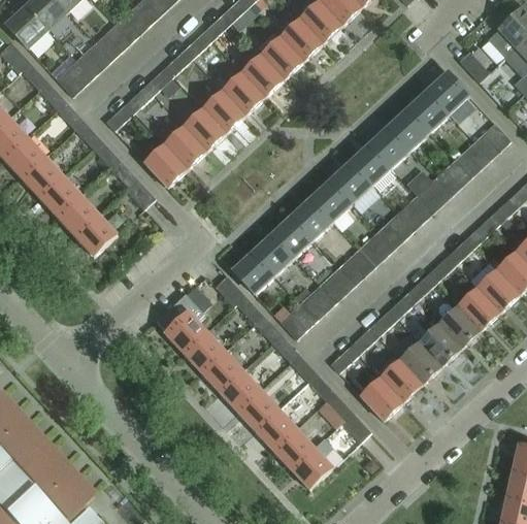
[(48,31),(68,12),(56,0),(32,0),(26,6),(48,31)]
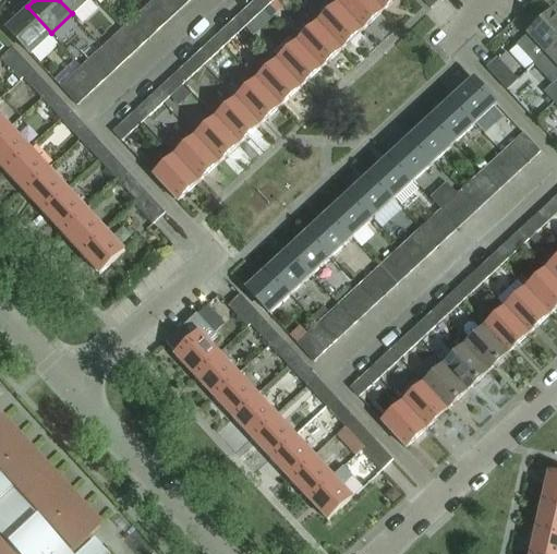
[(59,0),(72,13),(86,0),(59,0)]
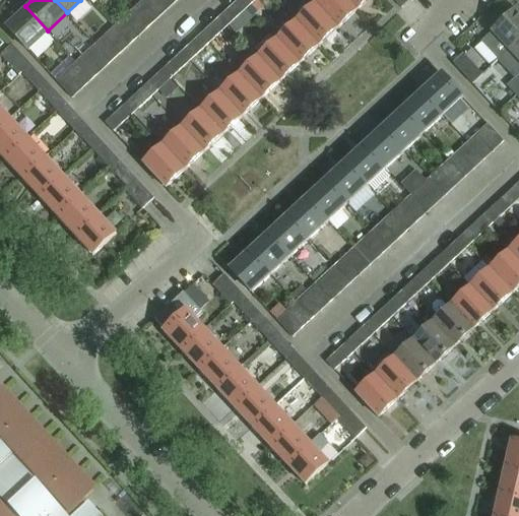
[(138,0),(132,6),(148,23),(156,16),(142,0),(138,0)]
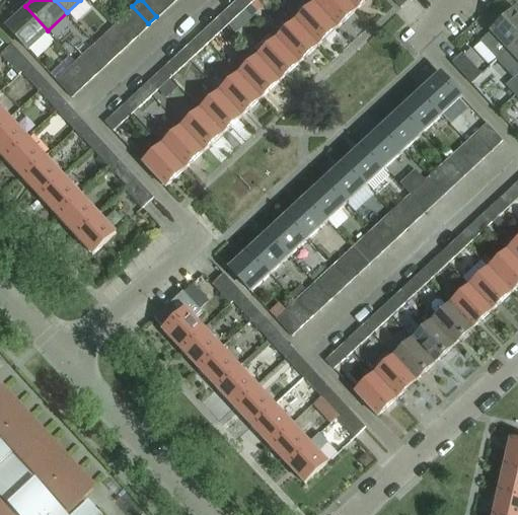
[(142,0),(156,16),(167,6),(161,0),(142,0)]
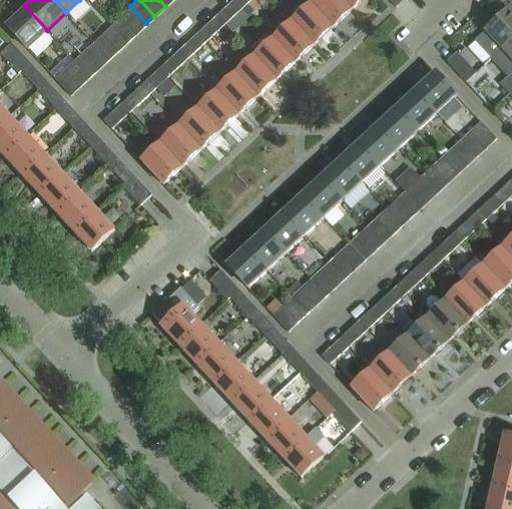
[(230,0),(221,9),(228,17),(242,4),(238,0),(230,0)]
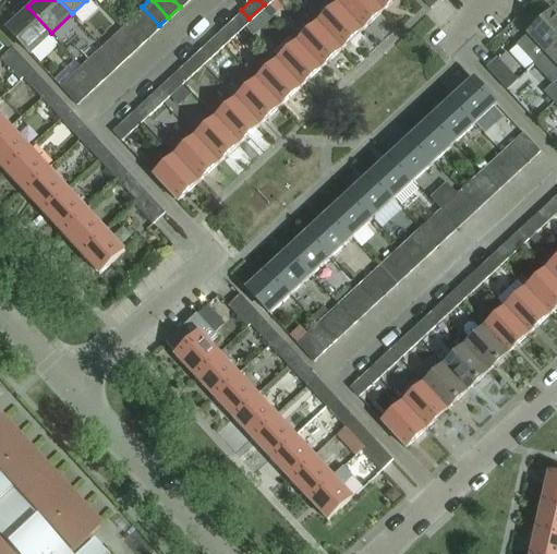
[(361,26),(382,8),(375,0),(341,0),(339,2),(361,26)]
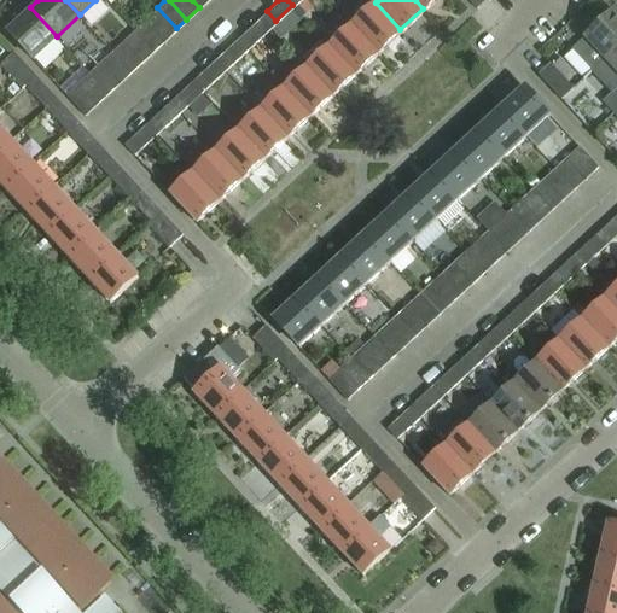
[(378,51),(400,29),(376,3),(353,23),(378,51)]
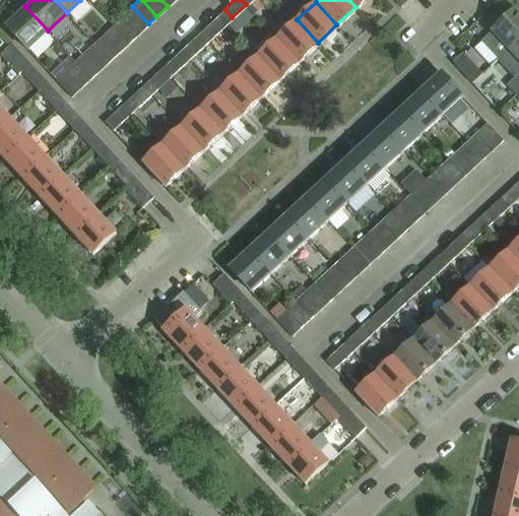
[(28,49),(48,30),(25,6),(6,24),(28,49)]
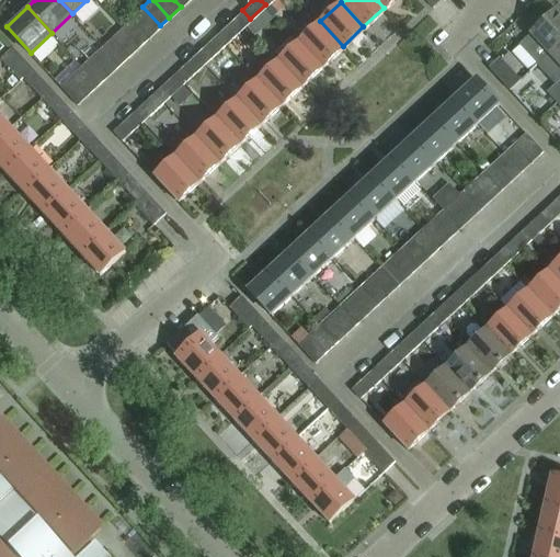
[(143,7),(130,18),(148,36),(160,25),(143,7)]
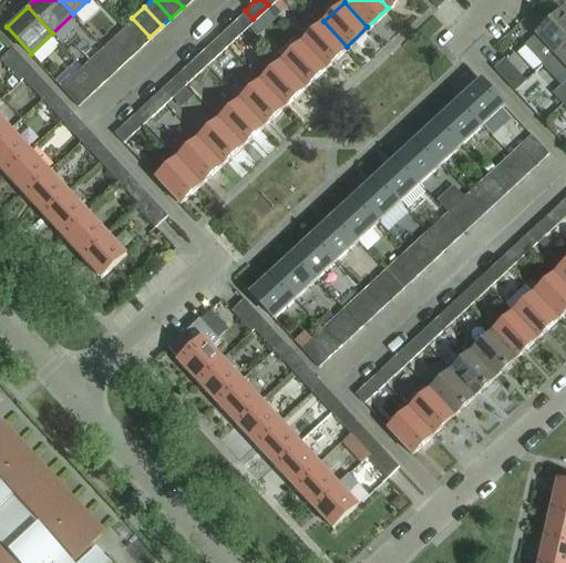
[(565,10),(562,7),(515,50),(534,69),(541,62),(565,38),(565,10)]
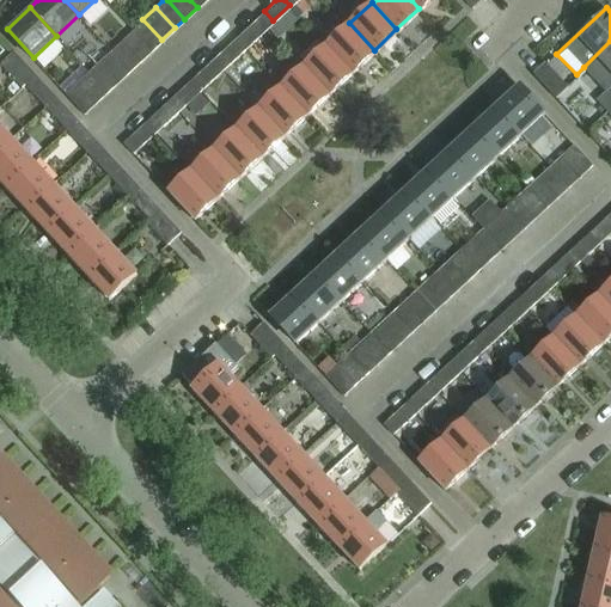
[(242,31),(251,41),(268,26),(258,16),(242,31)]
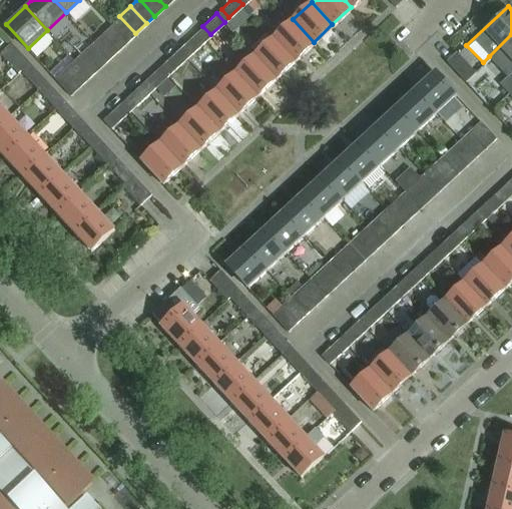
[(119,16),(111,24),(127,41),(135,33),(119,16)]
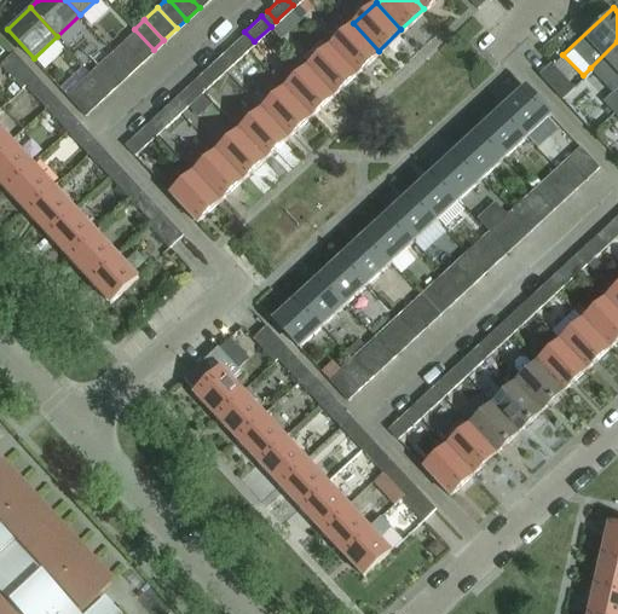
[(356,71),(379,51),(353,23),(330,45),(356,71)]
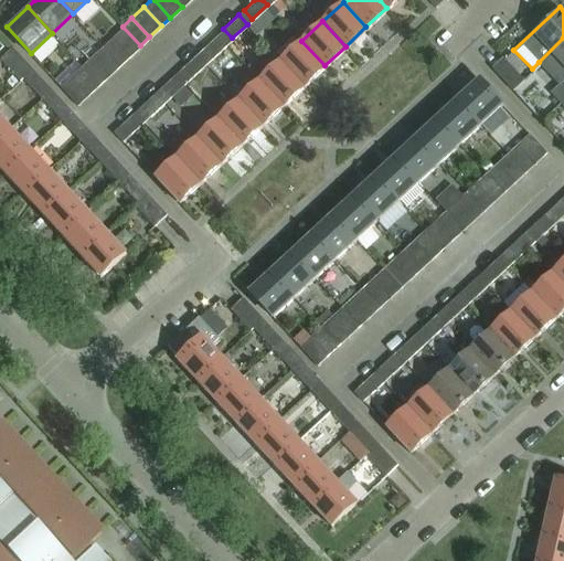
[(123,27),(112,38),(128,56),(140,45),(123,27)]
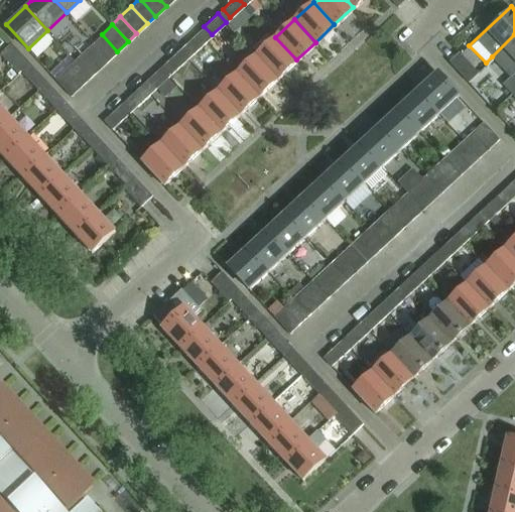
[(184,44),(192,52),(207,39),(199,31),(184,44)]
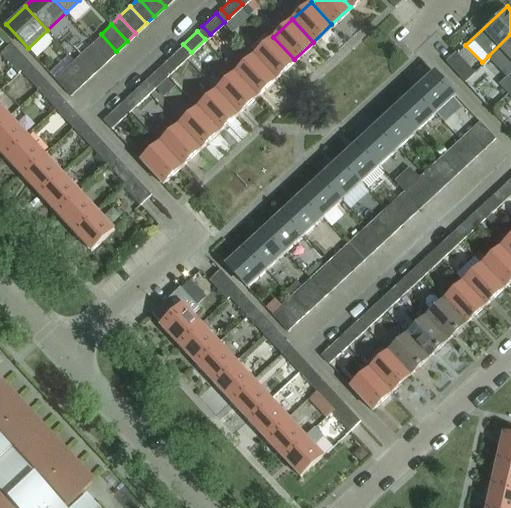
[(101,34),(92,41),(108,58),(116,51),(101,34)]
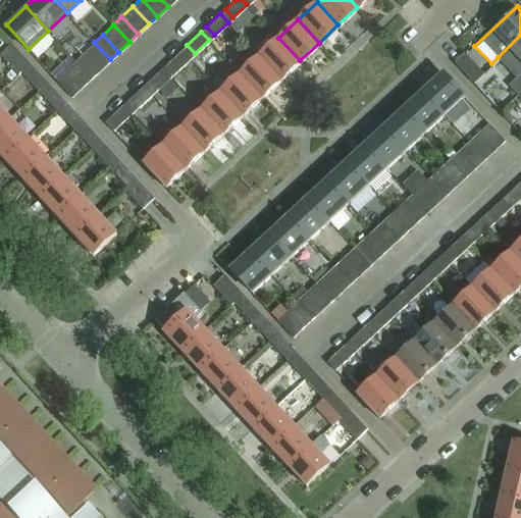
[(517,93),(520,89),(520,35),(498,57),(515,75),(508,84),(517,93)]
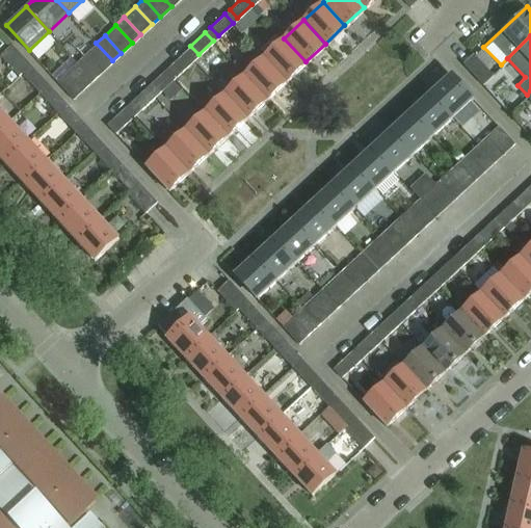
[(286,80),(306,61),(284,38),(264,56),(286,80)]
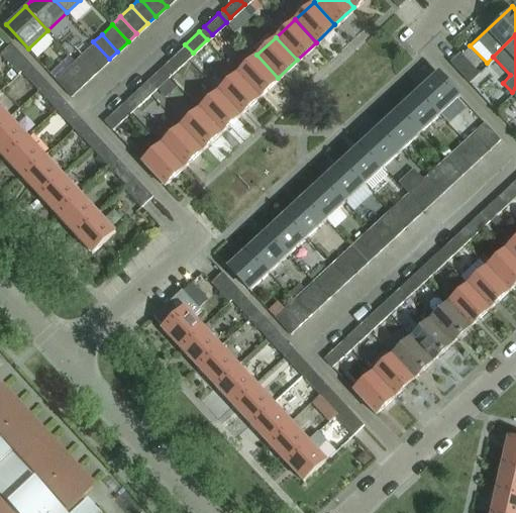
[(20,70),(28,62),(10,41),(0,50),(0,53),(17,72),(20,69),(20,70)]
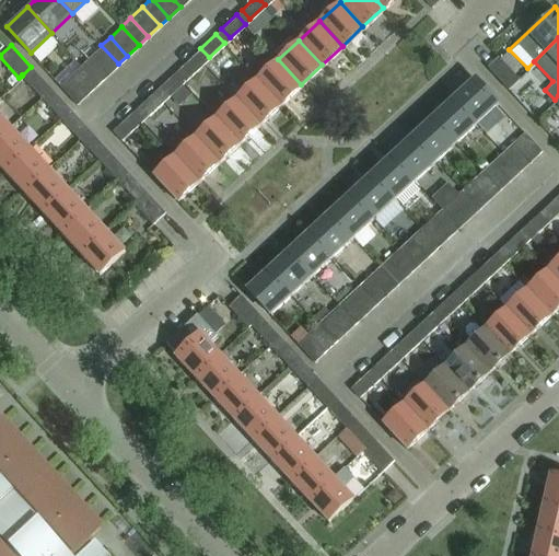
[(101,45),(90,56),(107,74),(118,64),(101,45)]
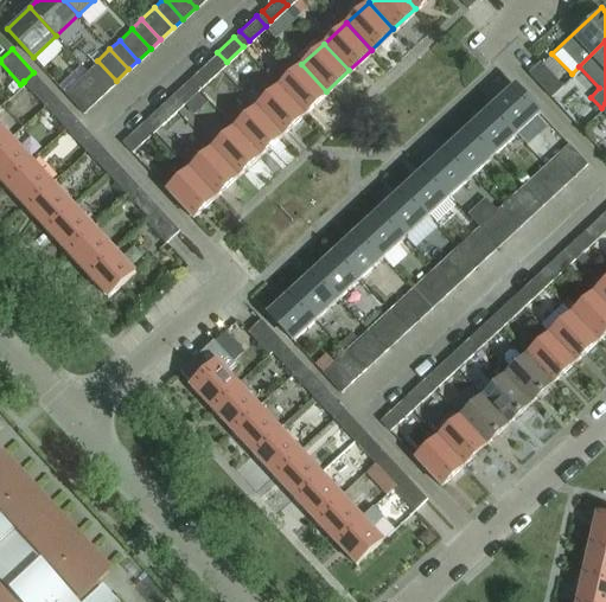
[(196,72),(204,82),(221,68),(211,58),(196,72)]
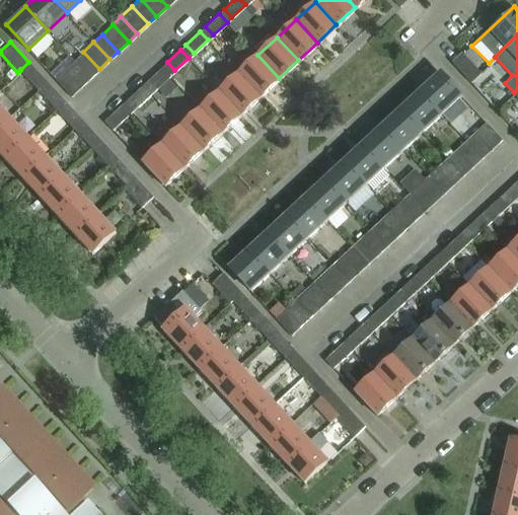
[(461,51),(451,60),(464,75),(469,80),(479,71),(461,51)]
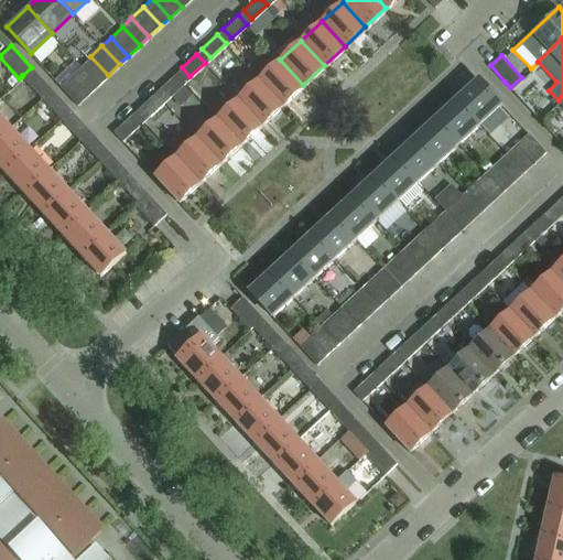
[(90,56),(82,64),(98,83),(108,75),(90,56)]
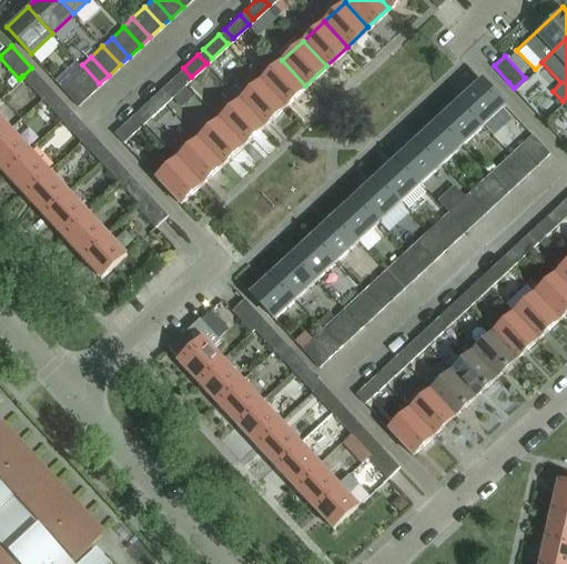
[(284,104),(305,86),(282,60),(261,80),(284,104)]
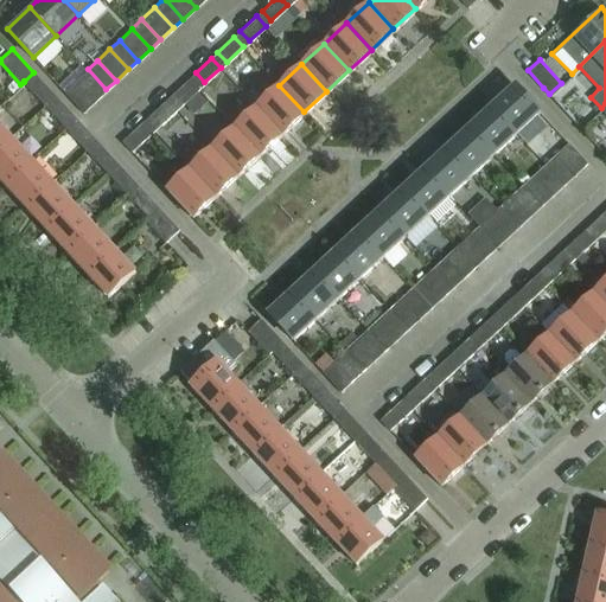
[(88,69),(75,82),(94,102),(106,89),(88,69)]
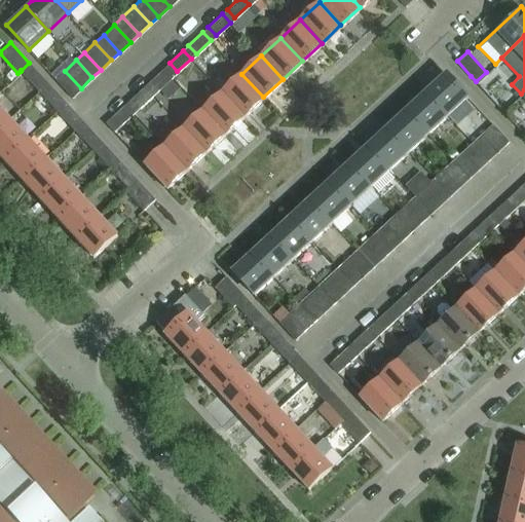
[(38,90),(47,82),(29,63),(21,71),(38,90)]
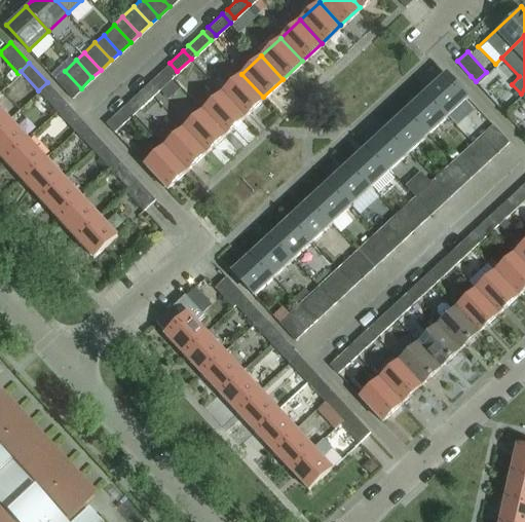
[(150,81),(157,89),(172,76),(163,68),(150,81)]
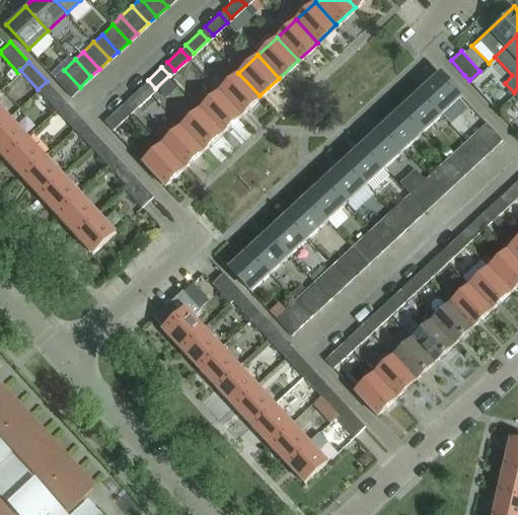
[(64,70),(55,78),(71,95),(80,87),(64,70)]
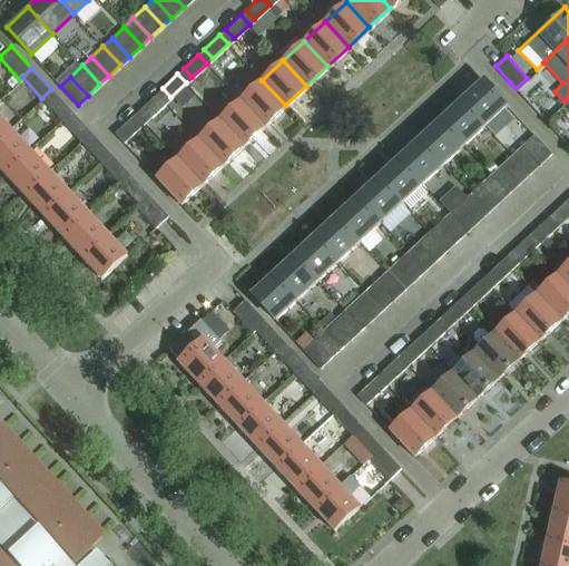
[(482,78),(460,97),(484,125),(507,105),(482,78)]
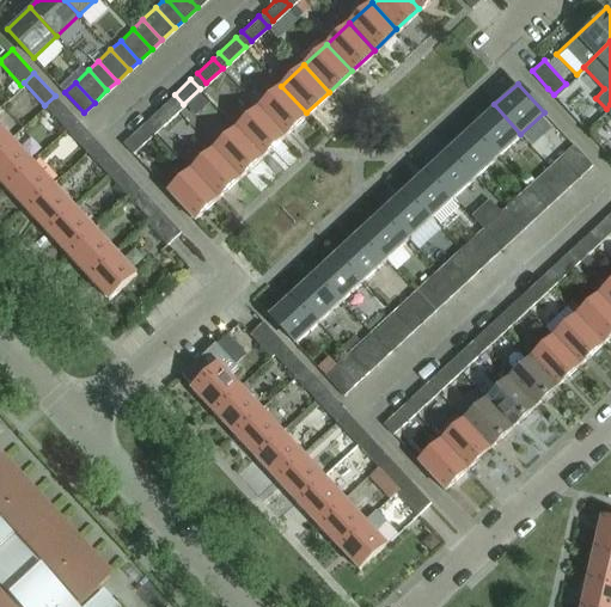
[(283,134),(306,112),(281,86),(258,106),(283,134)]
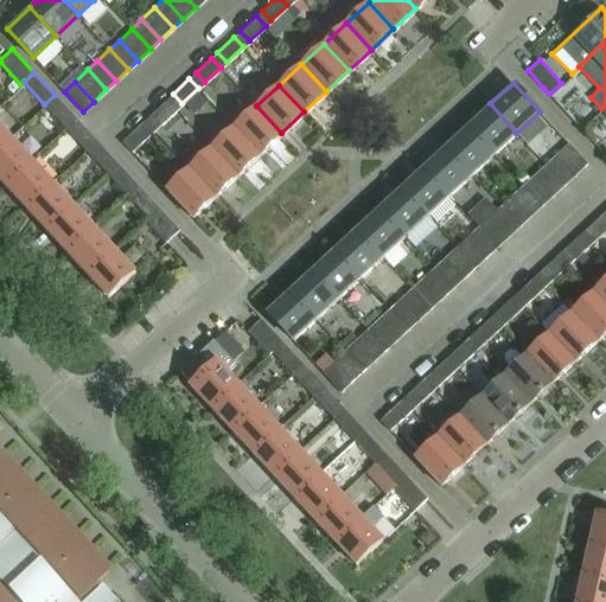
[(65,126),(75,117),(55,95),(44,104),(65,126)]
